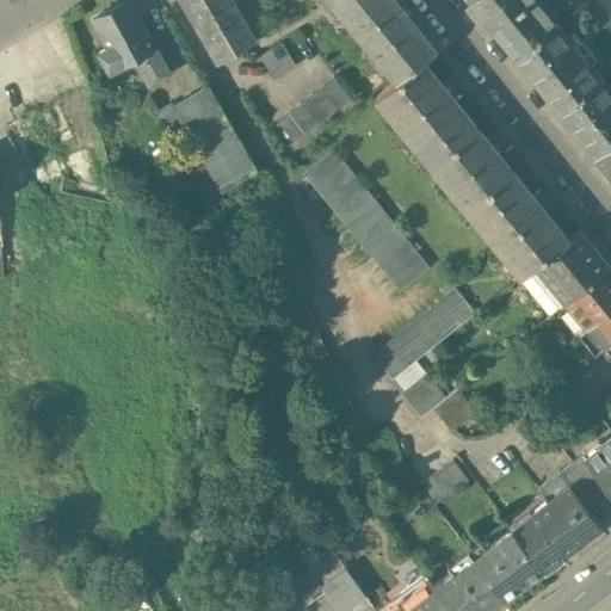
[(170,72),(130,0),(125,0),(92,19),(106,47),(97,53),(98,54),(99,53),(109,71),(107,71),(107,72),(135,57),(148,82),(170,72)]
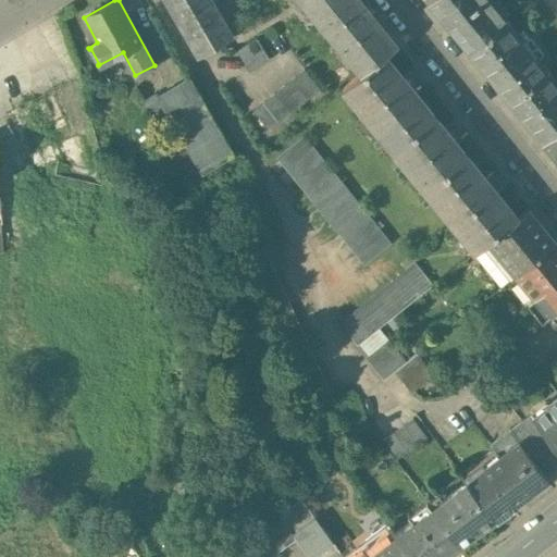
[(223,20),(211,0),(166,0),(199,56),(232,37),(222,20),(223,20)]
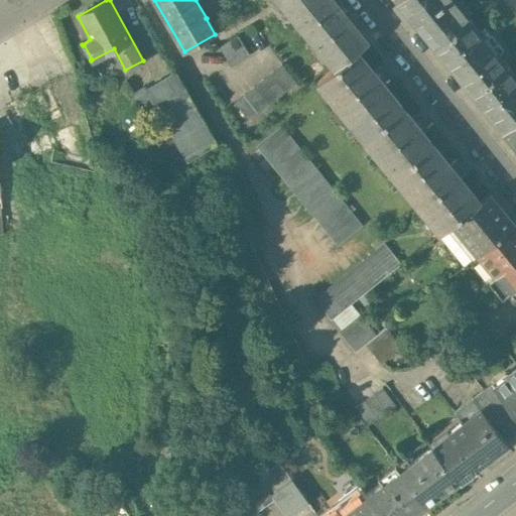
[(338,6),(333,0),(284,0),(282,2),(335,68),(356,50),(366,41),(343,13),(344,12),(339,6),(338,6)]
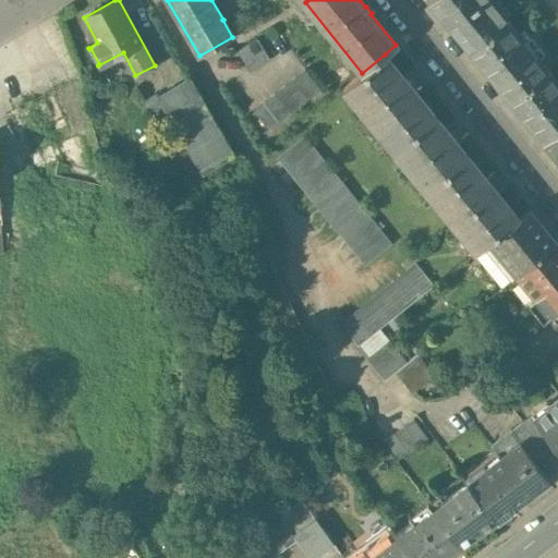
[(492,0),(431,0),(428,2),(469,51),(508,21),(508,20),(492,0)]
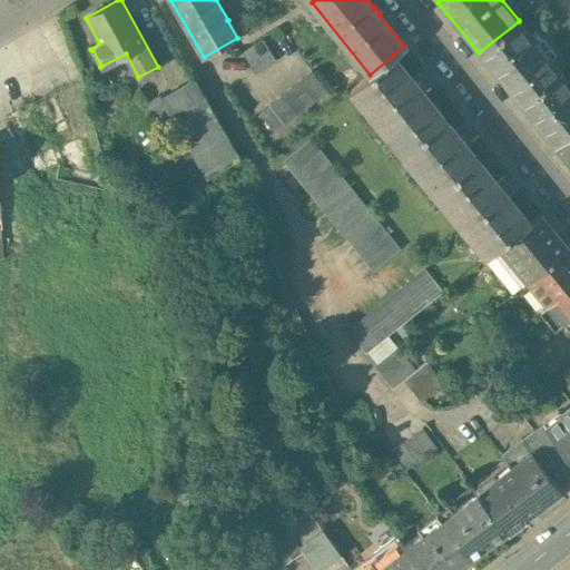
[(519,21),(479,52),(521,105),(560,72),(519,21)]
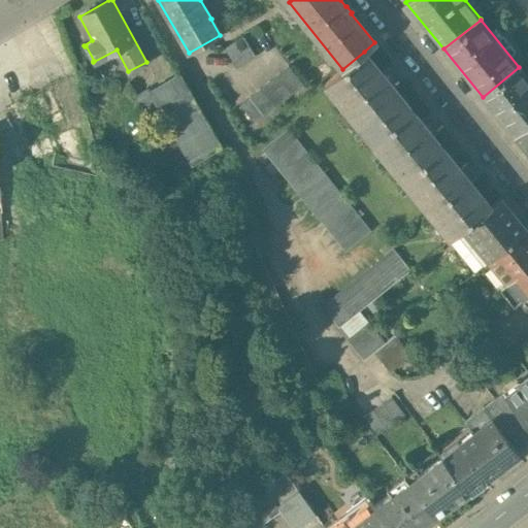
[(243,36),(224,47),(236,68),(256,56),(243,36)]
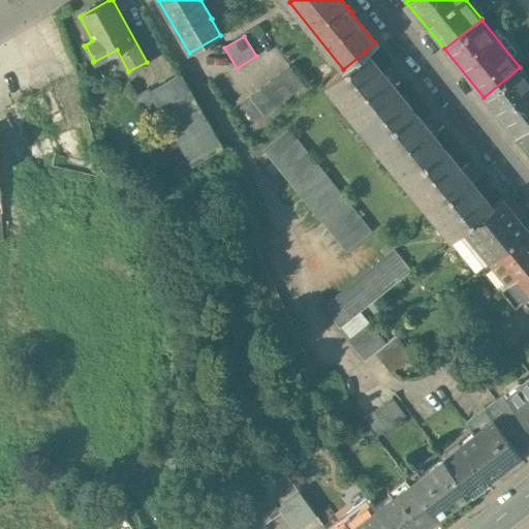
[(363,131),(403,99),(365,52),(343,69),(324,84),(335,97),(338,95),(355,117),(353,119),(363,131)]
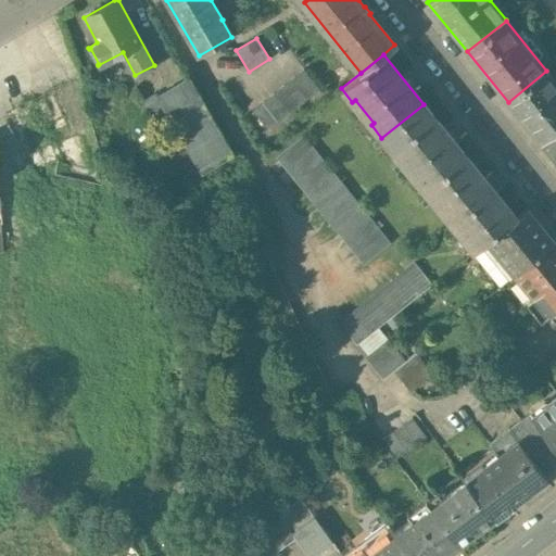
[(304,68),(263,101),(263,102),(278,121),(279,122),(319,89),(304,68)]
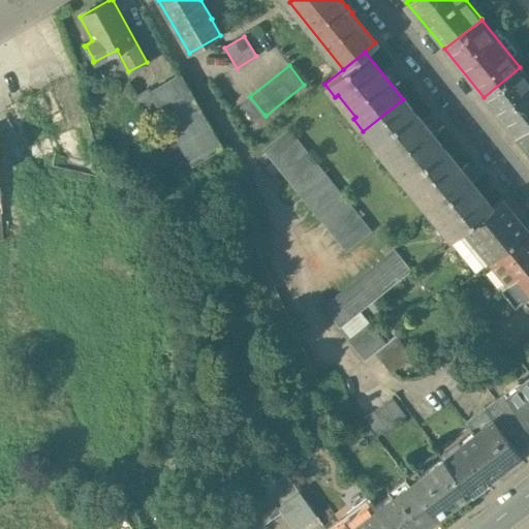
[(528,78),(520,67),(484,97),(515,135),(528,123),(528,78)]
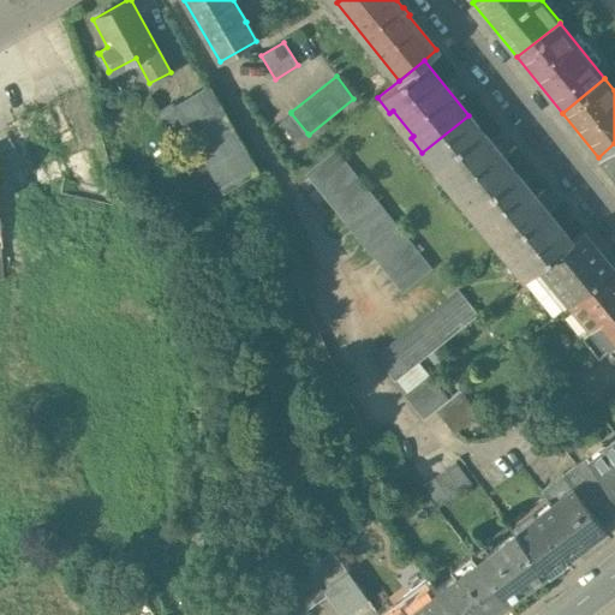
[(208,84),(173,105),(187,130),(224,191),(258,171),(208,84)]
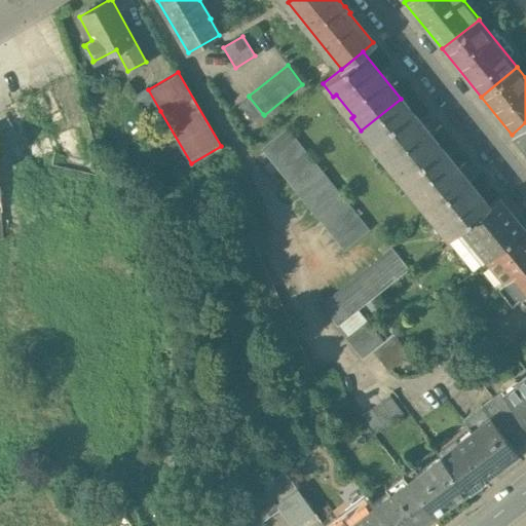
[(148,89),(136,97),(149,117),(160,111),(148,89)]
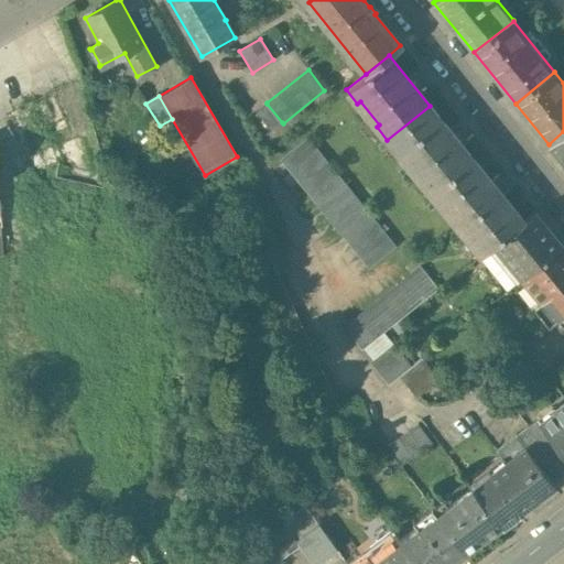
[(282,122),(267,104),(257,111),(271,130),(282,122)]
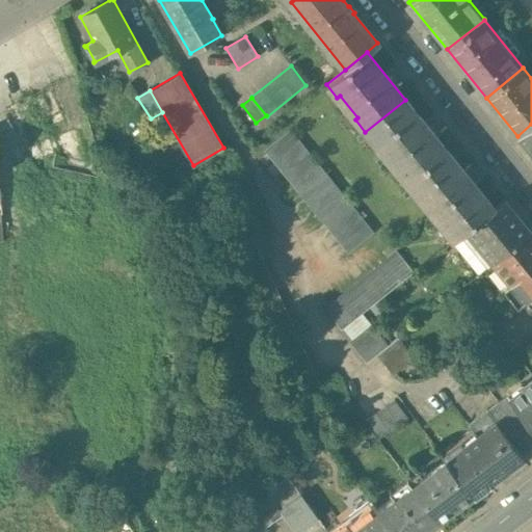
[(405,100),(365,132),(374,143),(377,142),(387,154),(384,155),(396,169),(398,168),(407,179),(405,181),(415,192),(456,162),(405,100)]
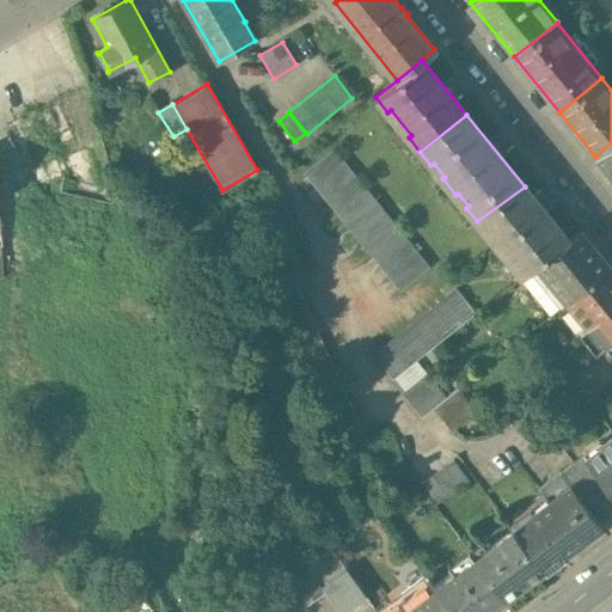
[(611,142),(595,157),(611,176),(611,142)]
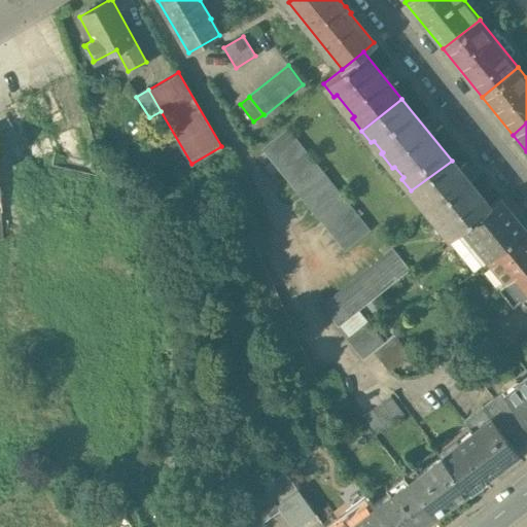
[(369,231),(287,130),(267,146),(349,247),(369,231)]
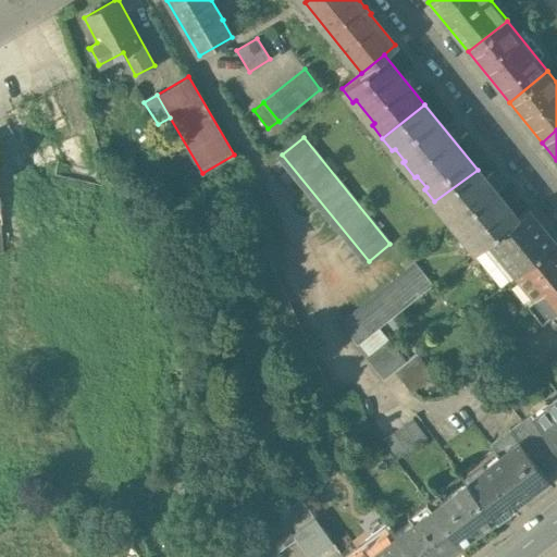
[(478,170),(434,201),(444,214),(447,212),(467,236),(463,238),(474,251),(487,242),(517,218),(478,170)]
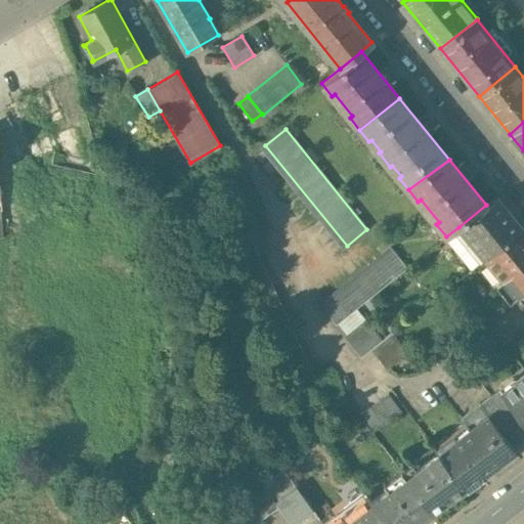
[(523,227),(497,195),(486,205),(459,227),(484,259),(523,227)]
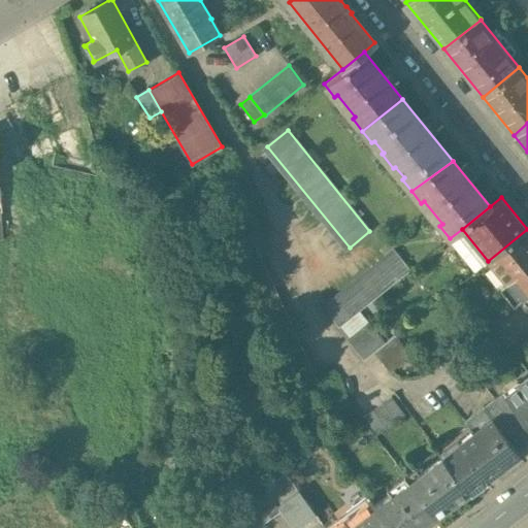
[(527,293),(527,230),(527,229),(488,261),(505,283),(500,287),(515,304),(527,295),(527,293)]
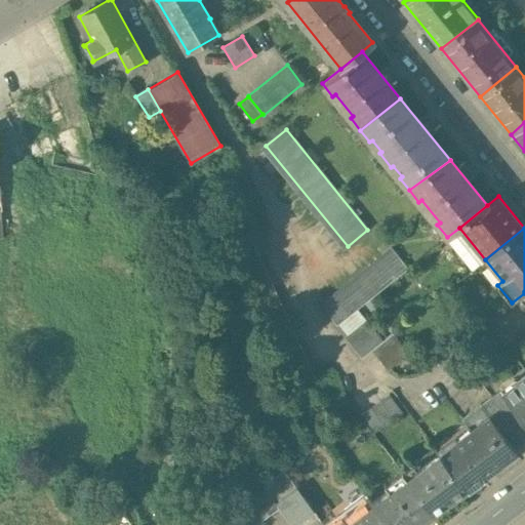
[(390,245),(321,300),(337,325),(356,310),(408,268),(390,245)]
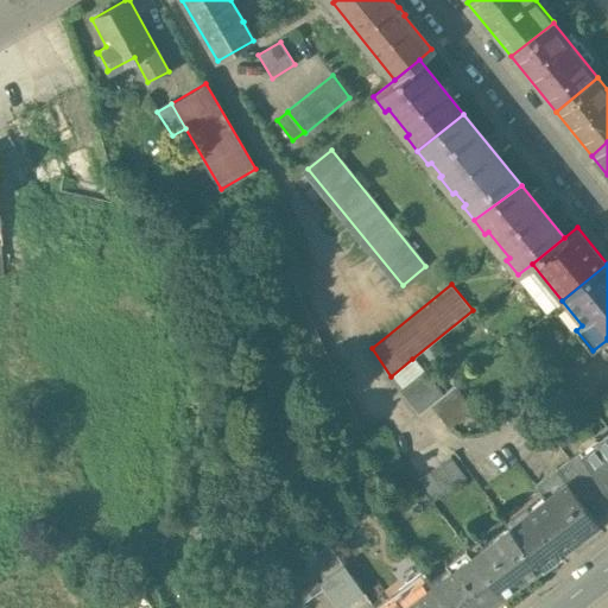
[(412,359),(391,377),(401,390),(424,373),(412,359)]
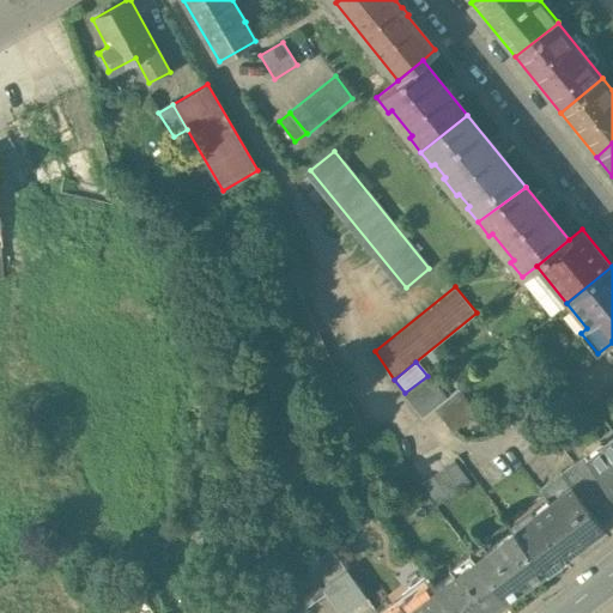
[(428,376),(405,393),(424,417),(436,407),(445,399),(428,376)]
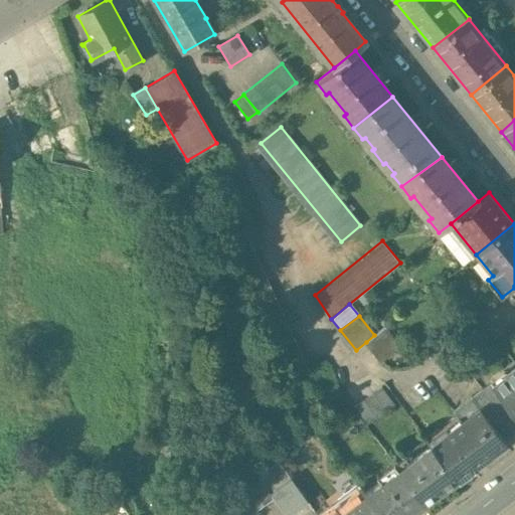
[(374,335),(366,342),(381,361),(399,347),(384,328),(374,335)]
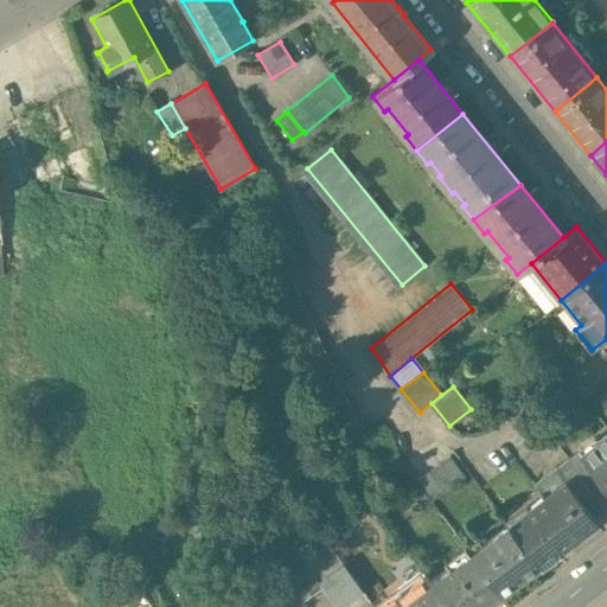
[(606,440),(600,446),(596,441),(582,452),(580,454),(595,474),(606,489),(606,440)]
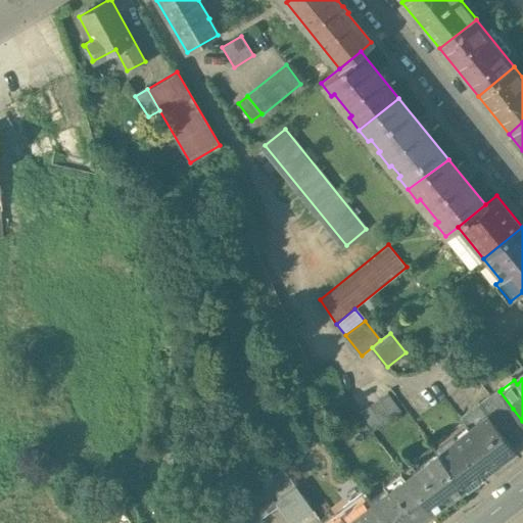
[(513,409),(500,391),(502,389),(501,387),(489,395),(505,415),(513,409)]
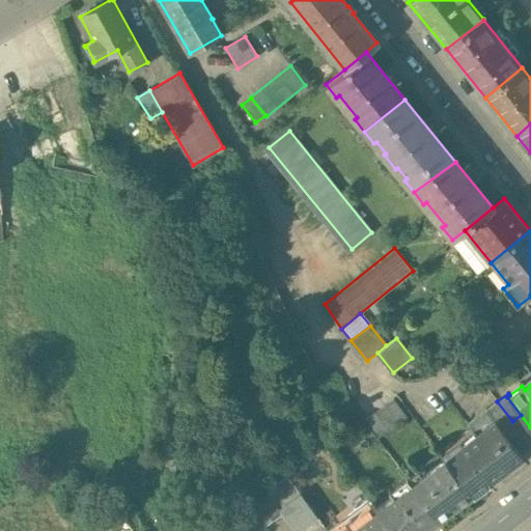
[(394,398),(365,419),(379,438),(408,418),(394,398)]
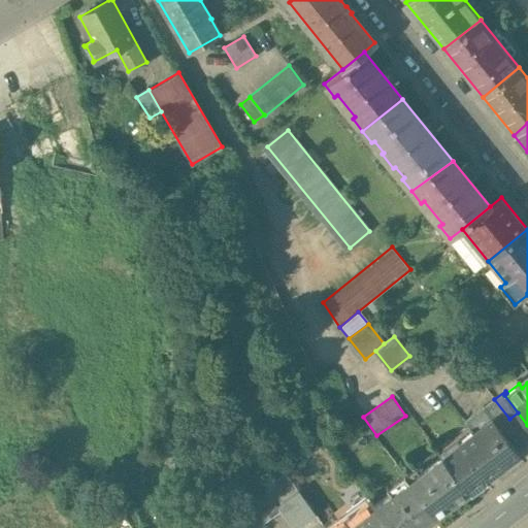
[(491,419),(442,457),(469,493),(471,495),(488,483),(486,481),(520,455),(499,426),(509,419),(494,399),(483,407),(491,419)]
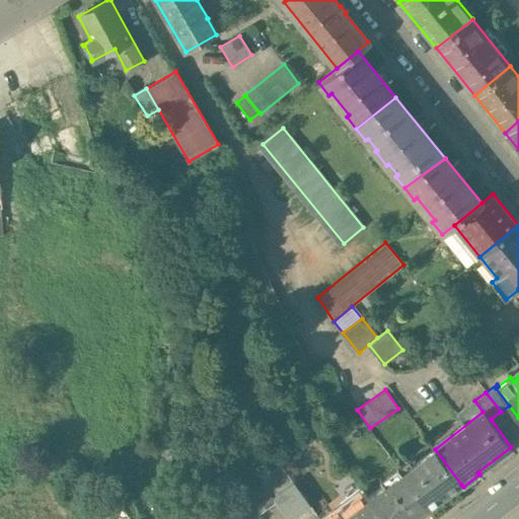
[(435,449),(401,473),(428,509),(461,485),(435,449)]
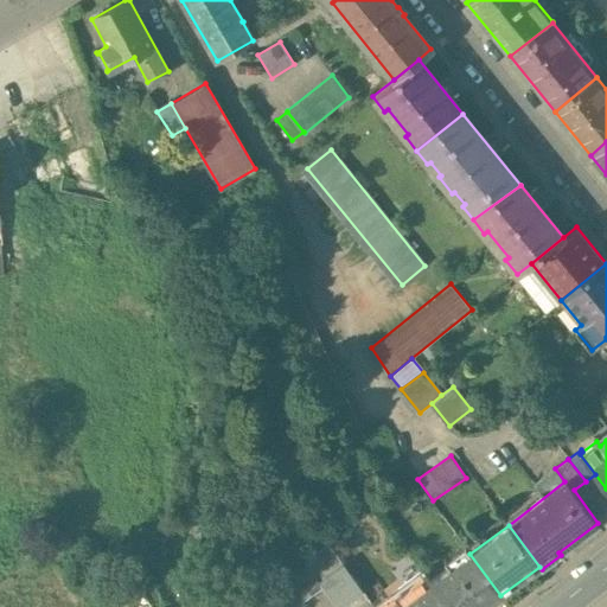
[(338,606),(362,592),(327,543),(304,562),(321,587),(336,606),(338,606)]
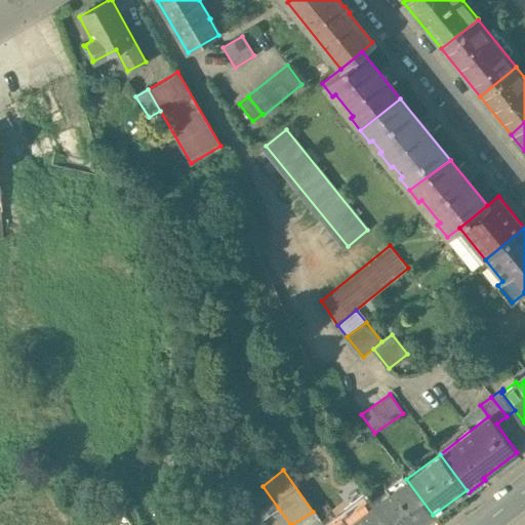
[(406,479),(401,473),(385,485),(389,491),(372,503),(388,524),(418,524),(433,515),(406,479)]
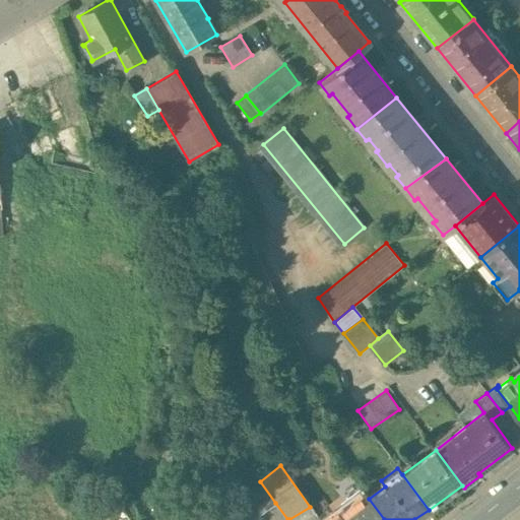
[(257,484),(235,503),(247,519),(253,519),(275,503),(260,481),(257,484)]
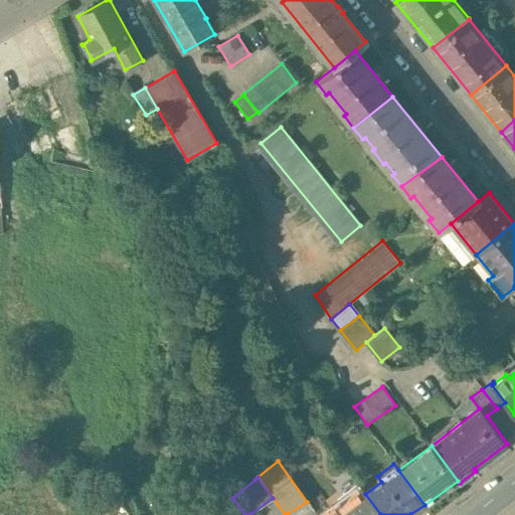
[(380,514),(365,494),(352,503),(349,500),(328,514),(380,514)]
